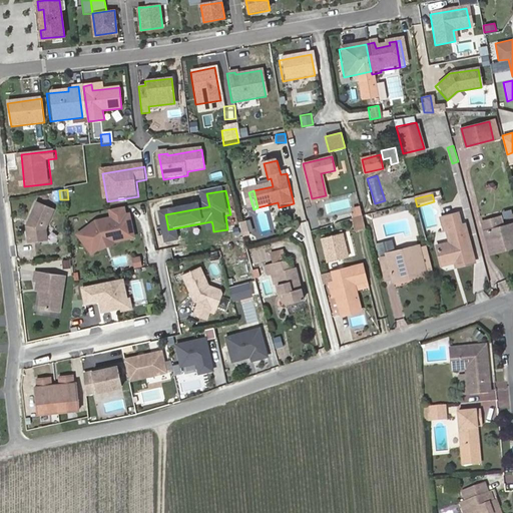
[(50,230),(59,210),(42,203),(31,227),(33,244),(52,242),(50,230)]
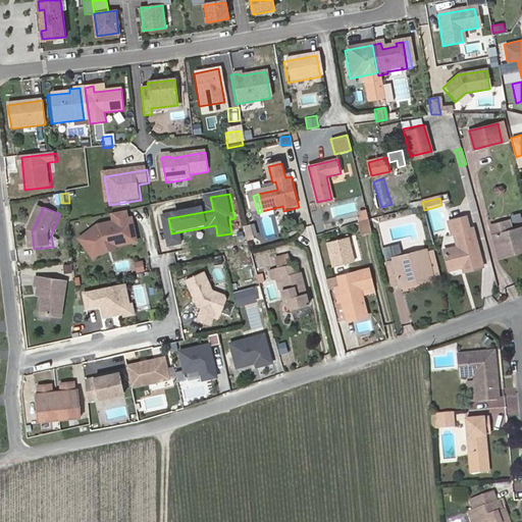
[(133,213),(119,215),(120,224),(107,226),(90,240),(101,255),(114,246),(138,241),(133,213)]
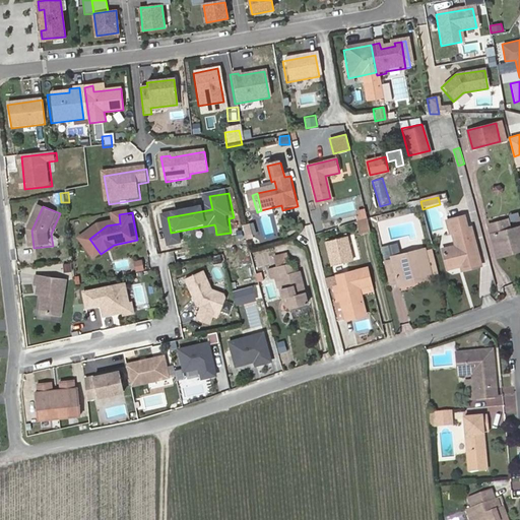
[(464,216),(447,220),(450,233),(452,233),(455,246),(443,249),(448,269),(460,266),(461,271),(481,266),(471,228),(467,229),(464,216)]
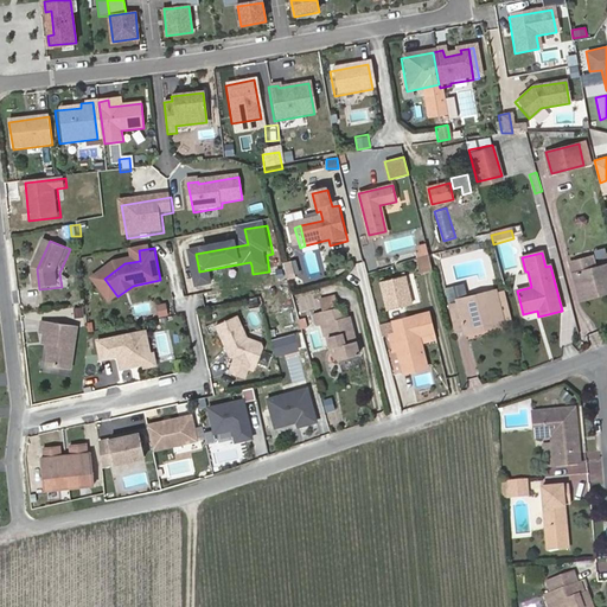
[(428,255),(417,259),(421,273),(432,269),(428,255)]
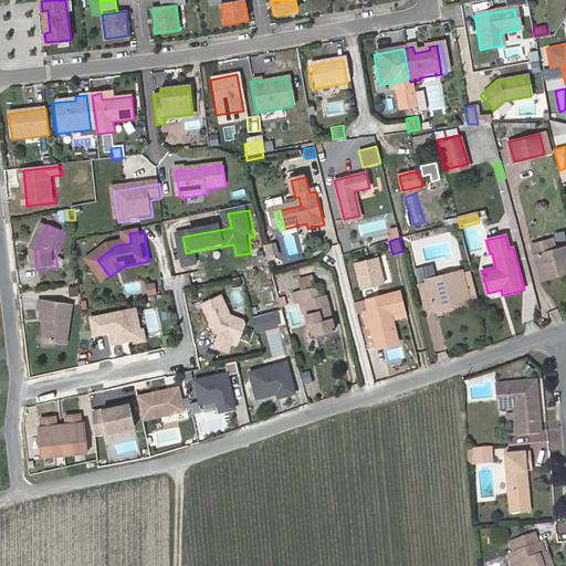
[(233,244),(186,253),(189,269),(201,266),(199,254),(234,248),(233,244)]
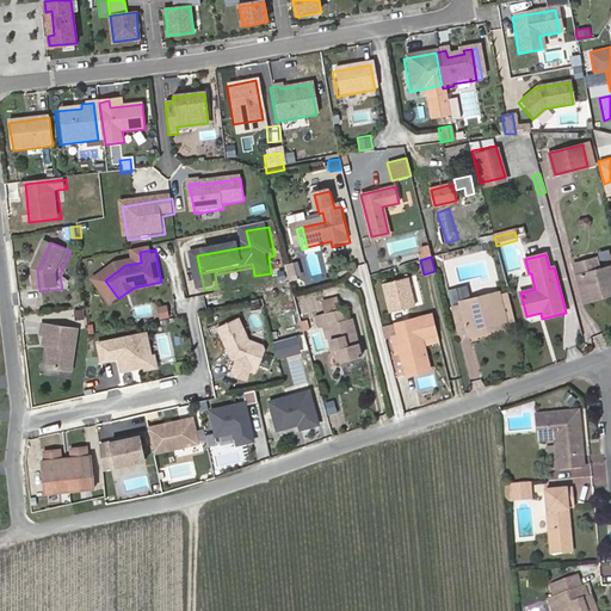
[(290,267),(294,279),(302,278),(300,265),(290,267)]
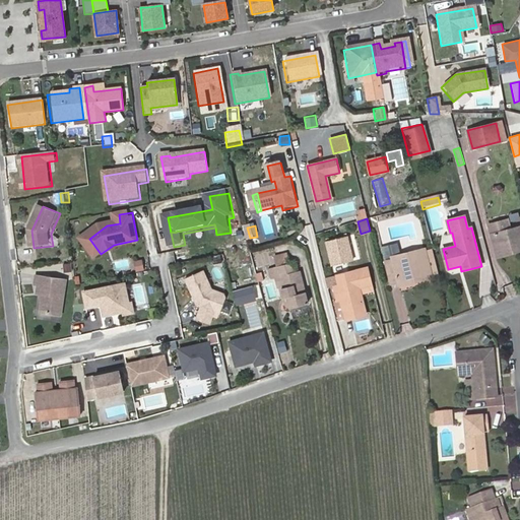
[(519,226),(491,235),(497,256),(519,250),(519,226)]
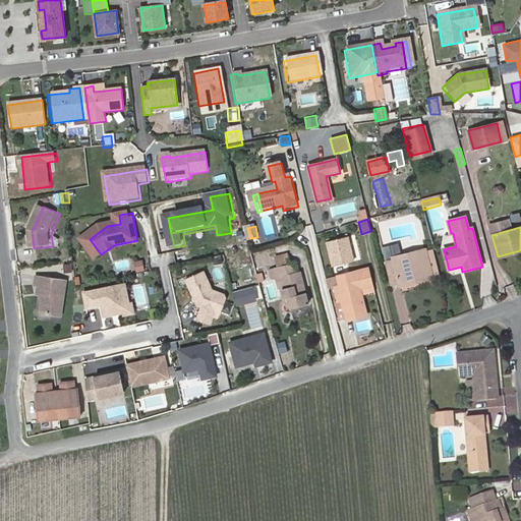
[(346,237),(326,242),(332,267),(352,262),(346,237)]
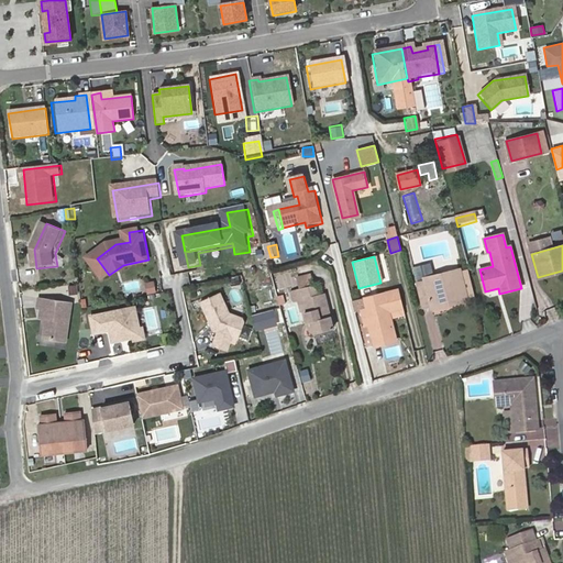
[(466,298),(461,272),(460,269),(423,278),(423,283),(417,284),(422,308),(429,307),(430,309),(467,301),(466,298)]
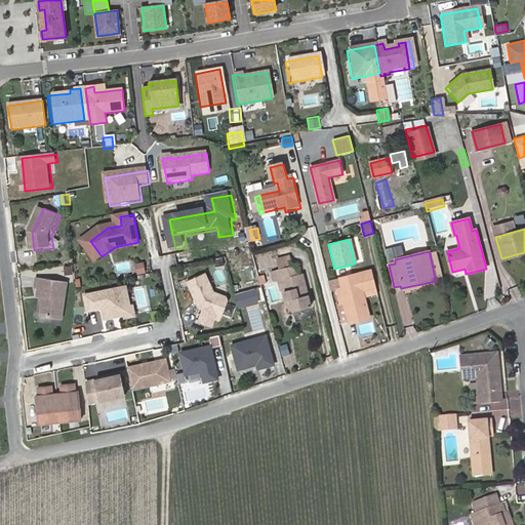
[(442,276),(436,251),(430,253),(435,278),(442,276)]
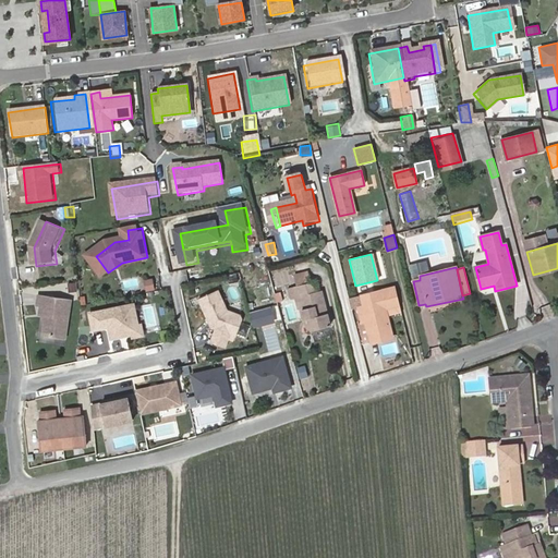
[(315,284),(313,274),(299,276),(301,287),(315,284)]
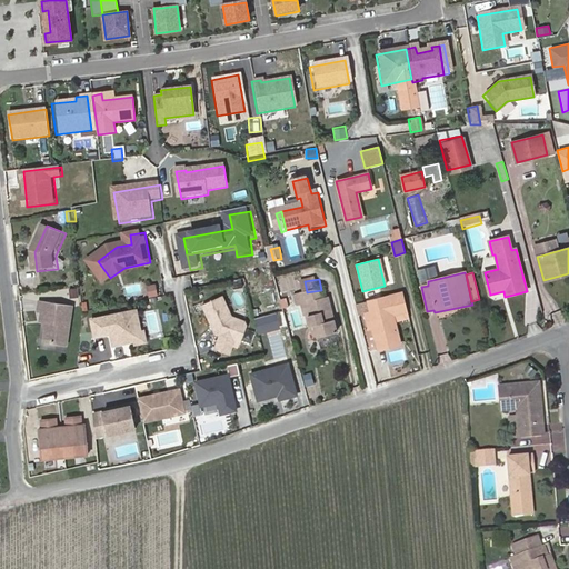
[(156,282),(146,285),(148,297),(158,295),(156,282)]
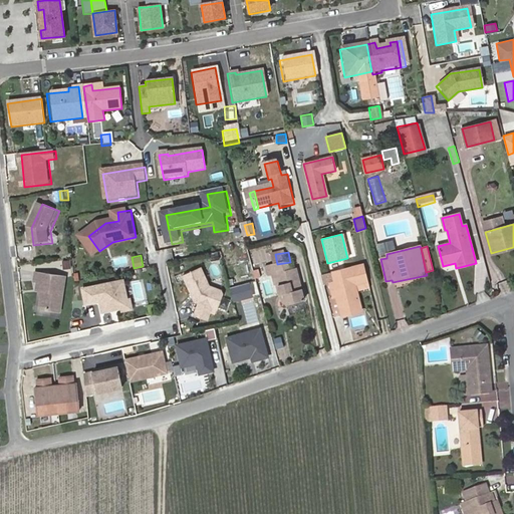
[(290,262),(277,264),(279,274),(279,275),(283,295),(287,294),(289,305),(306,301),(299,270),(296,270),(292,271),(290,262)]
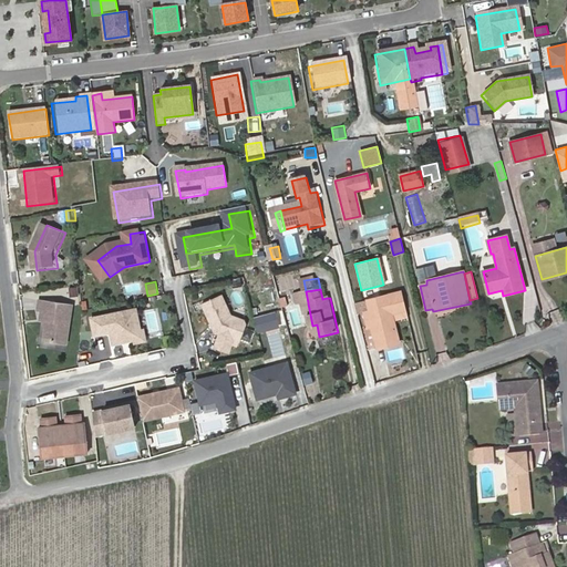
[(308,302),(306,291),(297,294),(299,305),(308,302)]
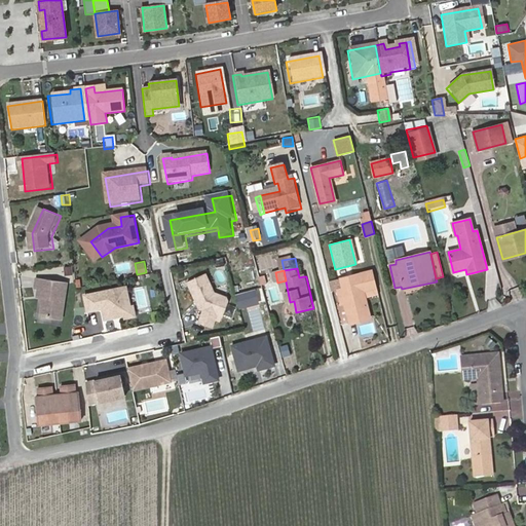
[(344,302),(349,323),(370,317),(367,306),(363,307),(359,292),(364,291),(377,288),(372,270),(340,278),(342,289),(337,291),(340,303),(344,302)]
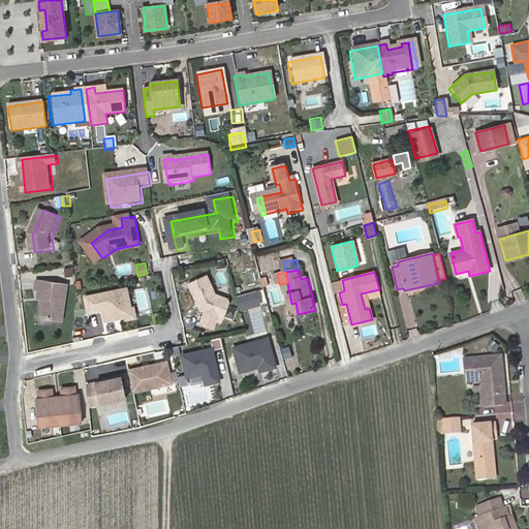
[(231,303),(219,298),(211,278),(192,286),(204,313),(208,315),(203,328),(216,333),(221,320),(227,322),(232,307),(231,303)]
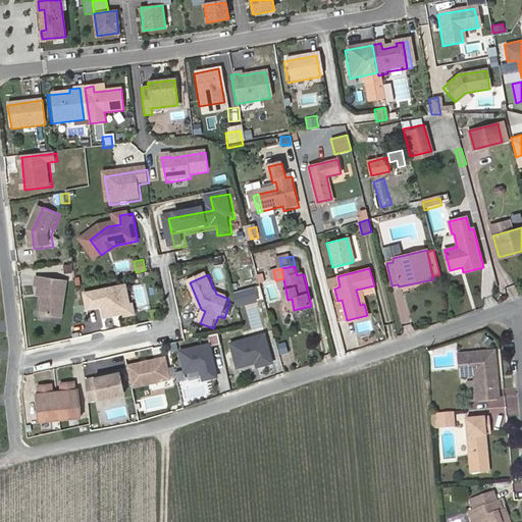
[(63,318),(68,283),(39,278),(37,288),(41,288),(40,296),(46,297),(44,315),(63,318)]
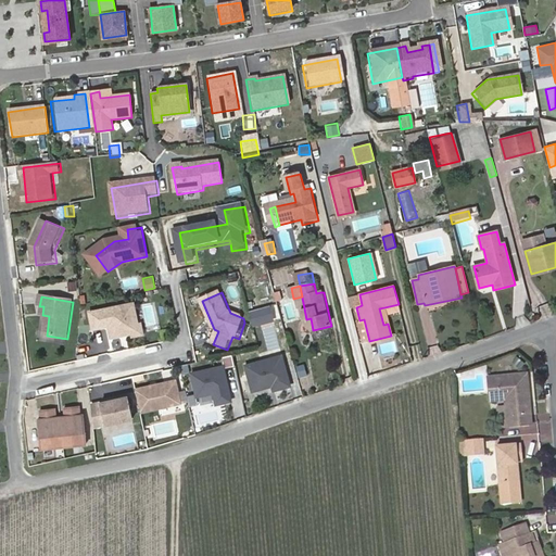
[(140,327),(136,306),(92,315),(96,331),(111,328),(114,340),(135,336),(140,327)]
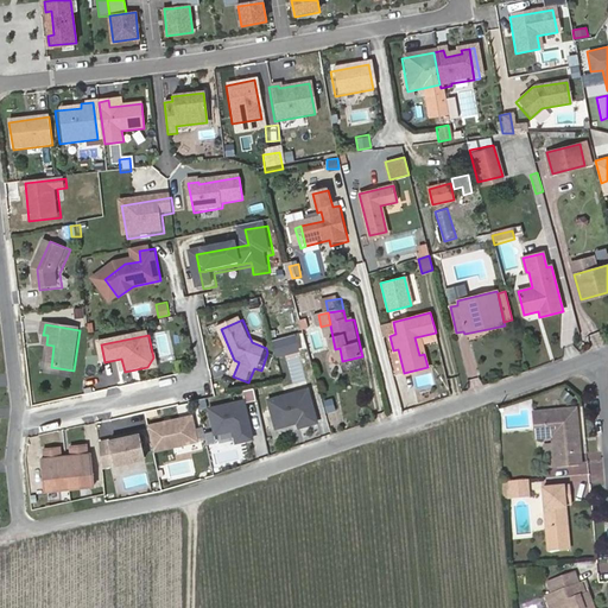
[(420,336),(415,337),(419,355),(424,354),(420,336)]
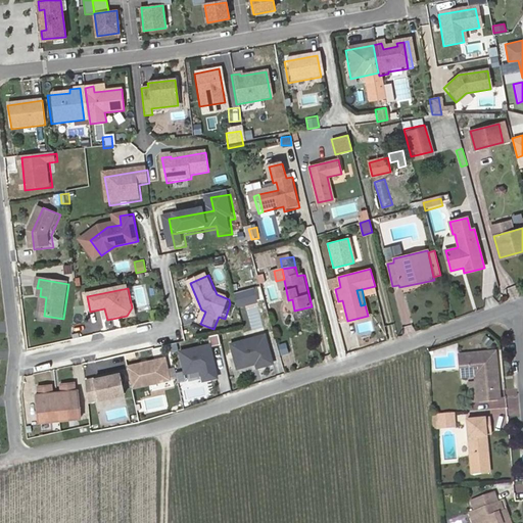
[(137,317),(135,307),(132,307),(127,316),(128,318),(137,317)]
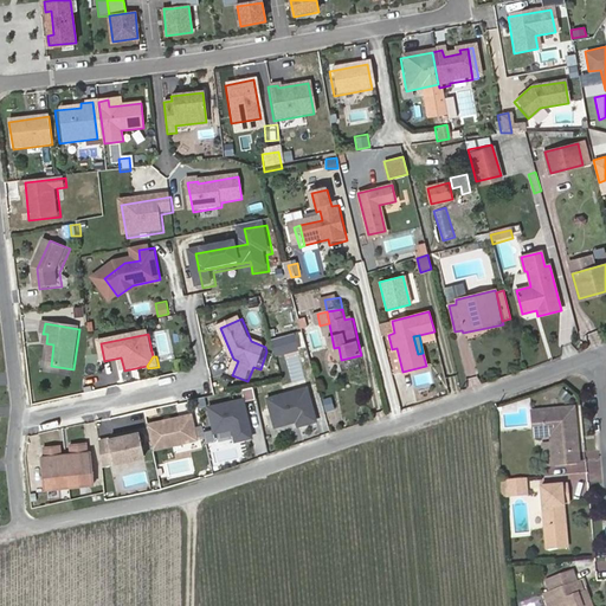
[(320,424),(311,392),(272,403),(279,430),(301,424),(302,429),(320,424)]
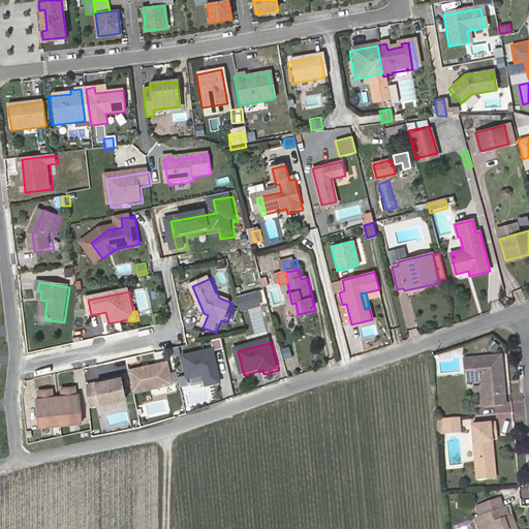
[(291,352),(288,342),(282,344),(284,353),(291,352)]
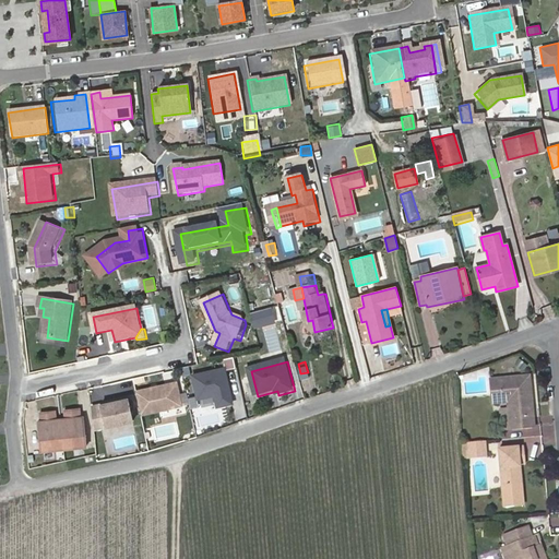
[(236,407),(228,372),(197,379),(201,403),(218,399),(221,411),(236,407)]
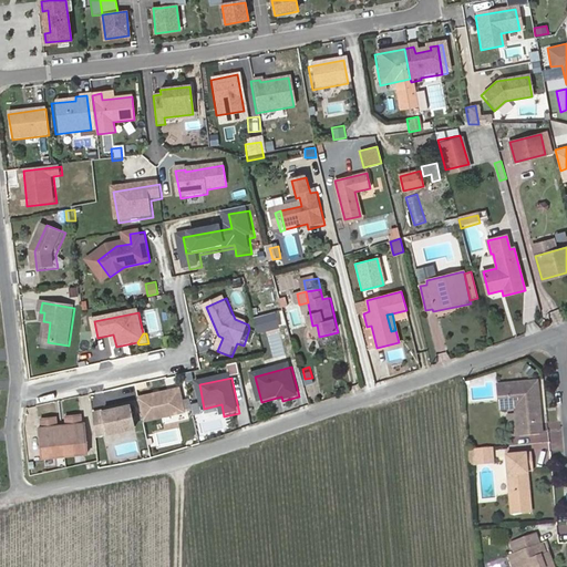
[(538,381),(500,384),(502,408),(516,406),(518,434),(543,432),(542,414),(538,414),(537,409),(540,409),(538,381)]
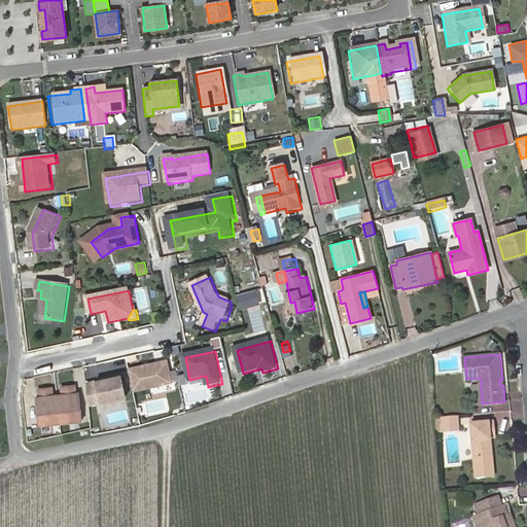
[(170,364),(132,373),(136,393),(174,386),(170,364)]
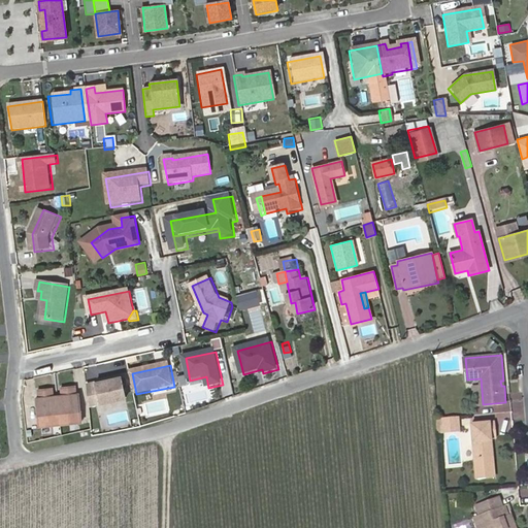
[(124,380),(98,385),(103,406),(129,401),(124,380)]
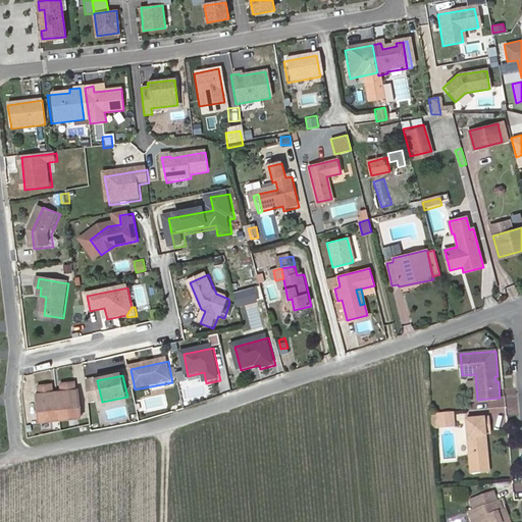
[(97,380),(89,382),(91,404),(102,402),(97,380)]
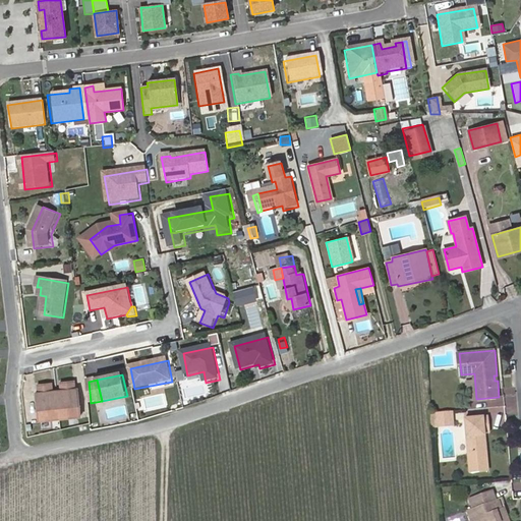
[(82,418),(80,391),(77,391),(76,383),(63,385),(64,392),(55,393),(54,386),(40,387),(41,394),(39,395),(41,422),(82,418)]
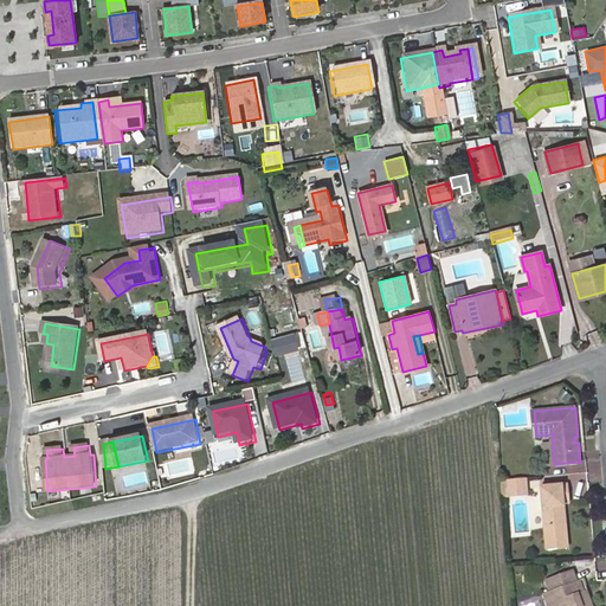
[(528,492),(526,477),(502,479),(503,496),(528,492)]
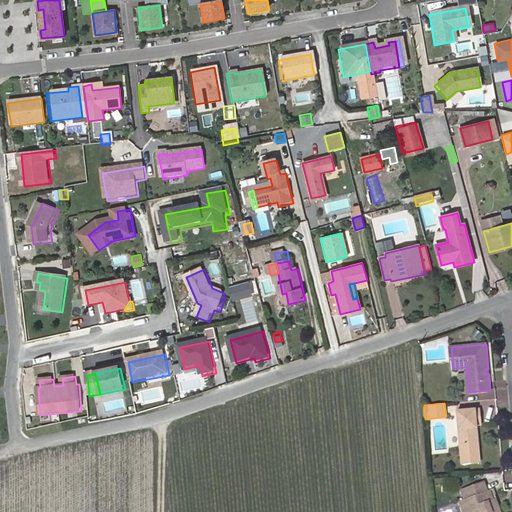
[(483,418),(482,407),(458,409),(461,444),(479,442),(478,423),(478,418),(483,418)]
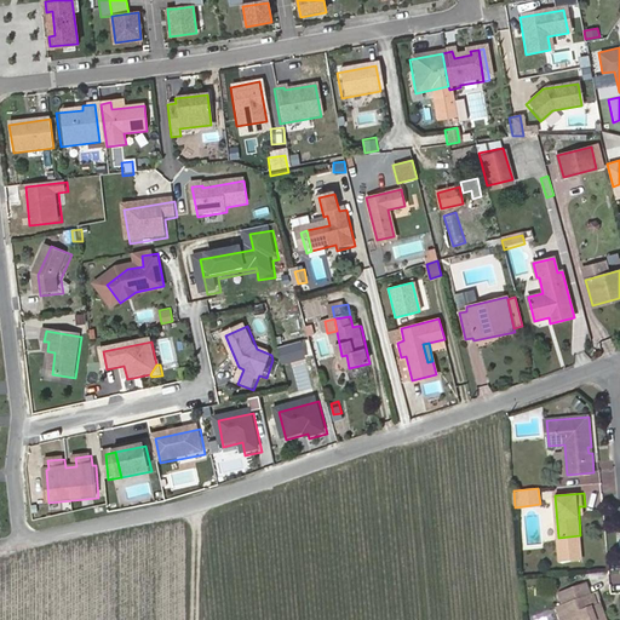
[(583,557),(580,535),(558,538),(560,558),(583,557)]
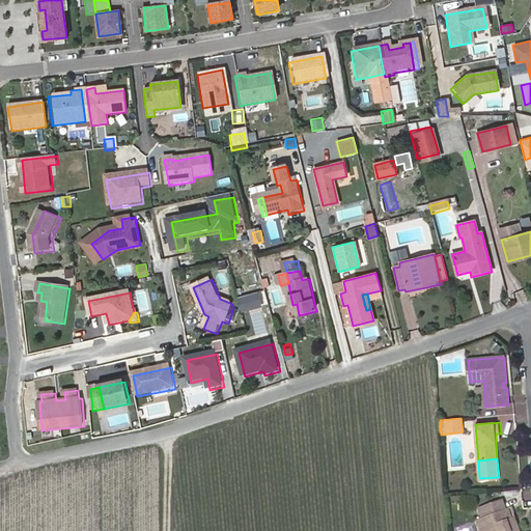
[(498,500),(481,507),(484,514),(485,518),(487,516),(492,526),(488,527),(491,530),(515,530),(512,523),(510,524),(508,519),(510,518),(506,507),(501,509),(498,500)]
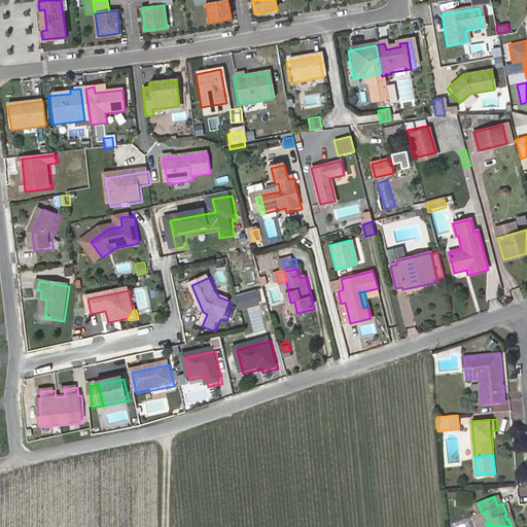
[(473,514),(479,526),(487,526),(485,523),(488,522),(484,513),(482,514),(481,511),(473,514)]
